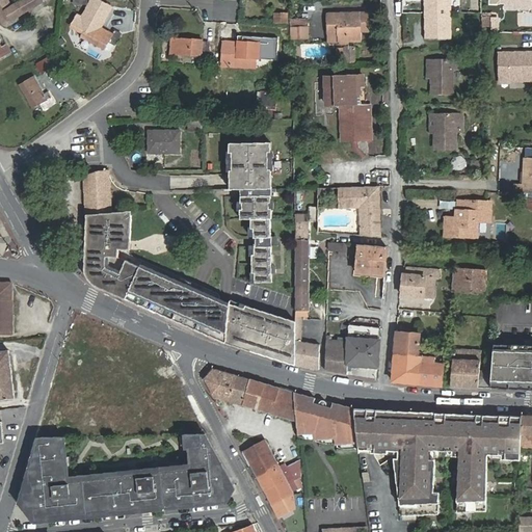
[(21,0),(10,6),(6,0),(2,0),(0,1),(0,19),(3,25),(44,0),(21,0)]
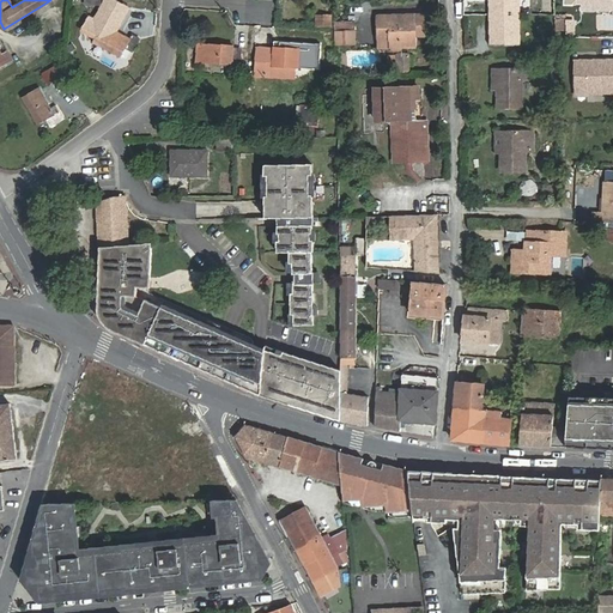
[(490,0),(492,46),(519,44),(517,0),(490,0)]
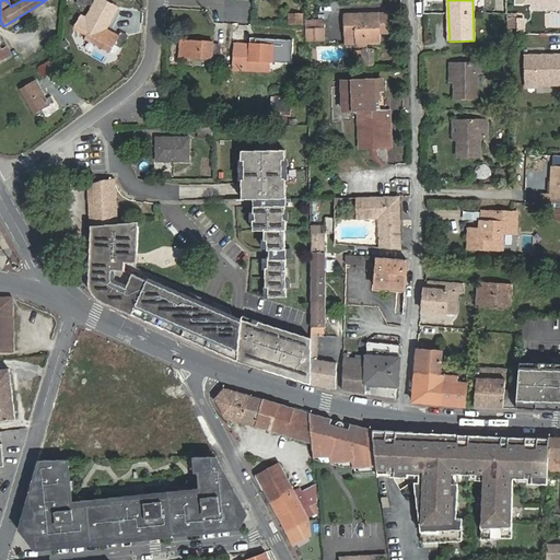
[(559,0),(514,0),(515,3),(529,3),(529,11),(559,10),(559,0)]
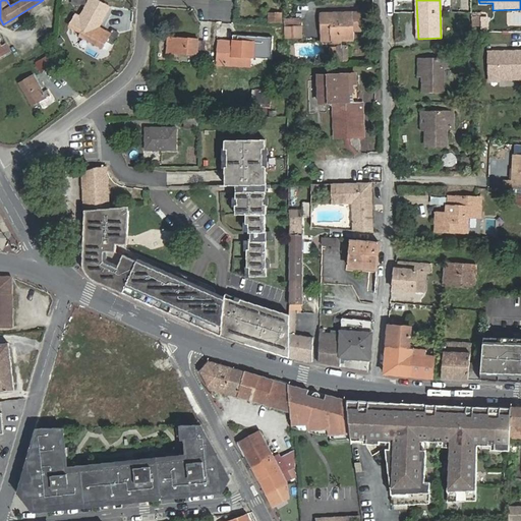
[(268,13),(268,22),(282,22),(282,13),(268,13)]
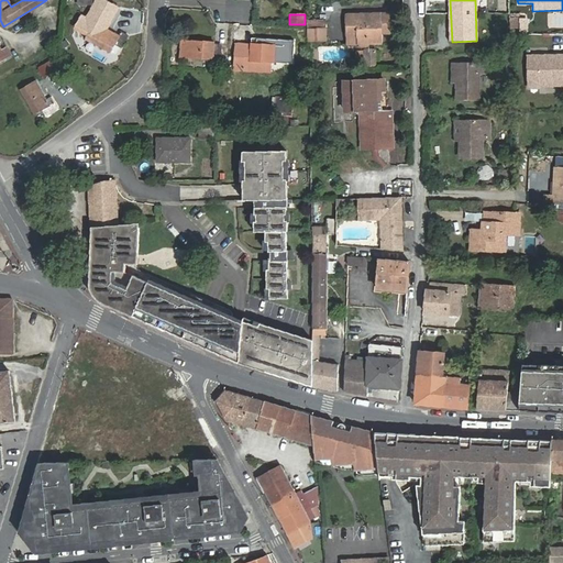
[(341,46),(376,45),(376,35),(386,35),(385,14),(352,14),(352,30),(341,30),(341,46)]
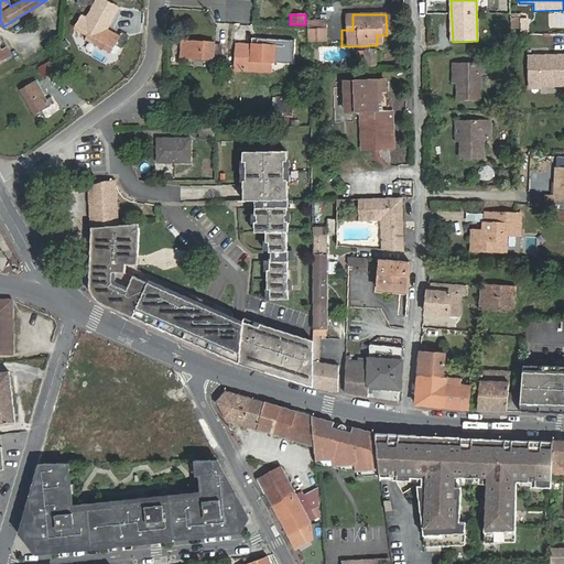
[(119,36),(93,22),(85,38),(111,52),(116,44),(122,47),(128,35),(121,32),(119,36)]
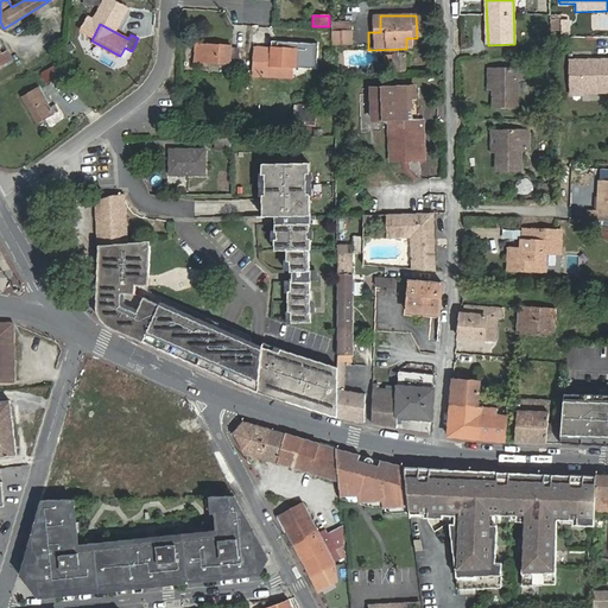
[(334,46),(352,45),(352,30),(334,31),(334,46)]
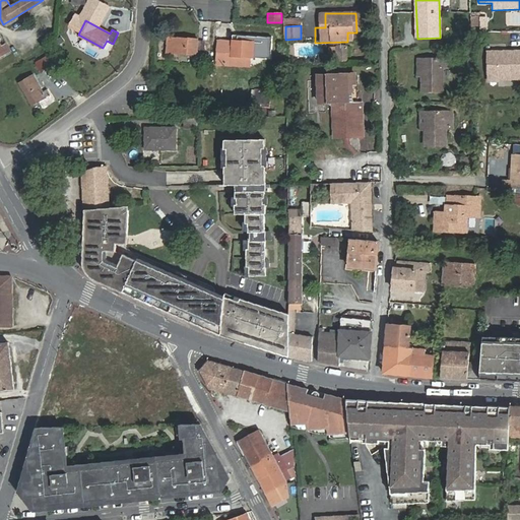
[(198,38),(169,37),(168,53),(195,55),(196,56),(203,56),(204,43),(198,43),(198,38)]
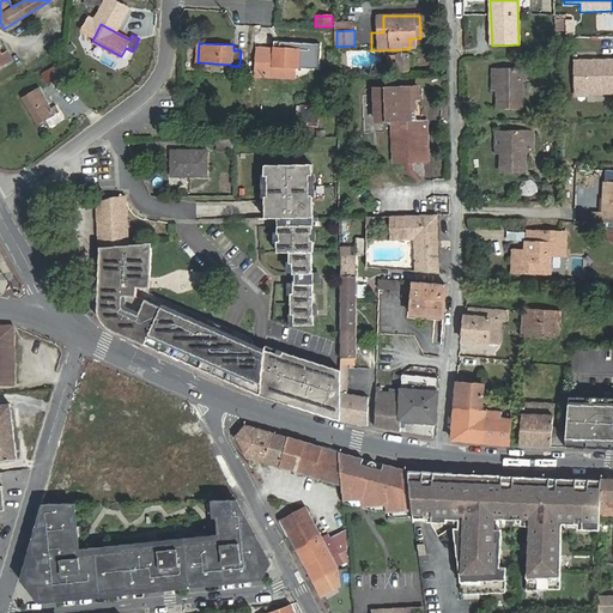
[(274,49),(256,48),(255,79),(296,82),(296,68),(308,68),(308,49),(274,47),(274,49)]
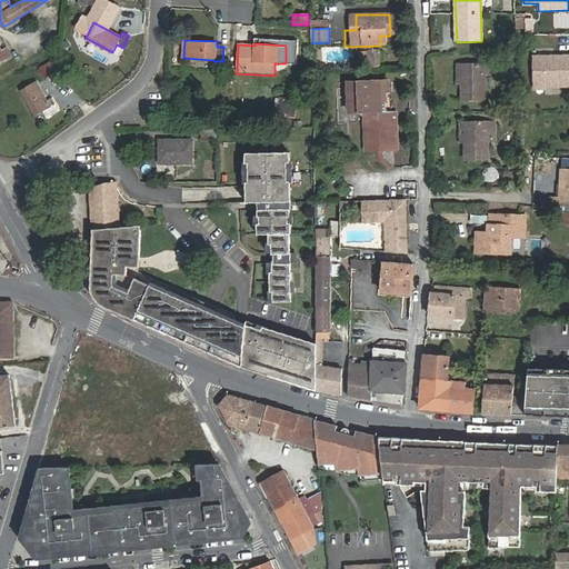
[(0,51),(0,50),(0,62),(5,60),(5,59),(10,56),(5,48),(0,51)]
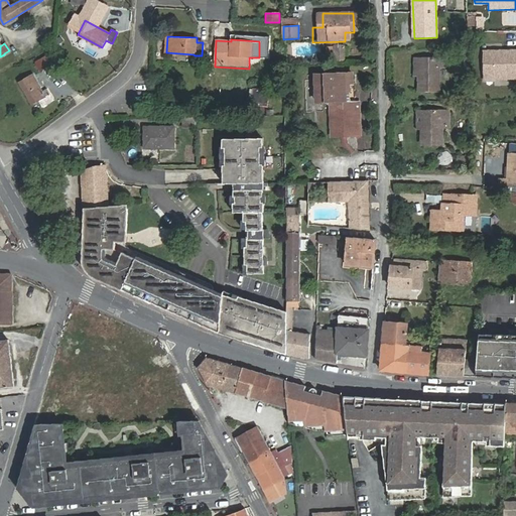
[(423,75),(424,90),(444,90),(444,65),(452,65),(450,56),(419,56),(419,75),(423,75)]
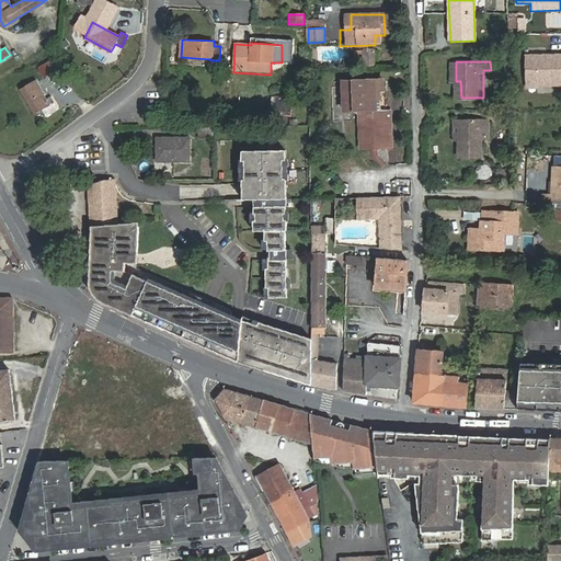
[(354,111),(354,148),(387,148),(386,111),(380,111),(380,92),(371,92),(371,81),(357,81),(357,79),(350,79),(350,82),(339,82),(340,111),(354,111)]
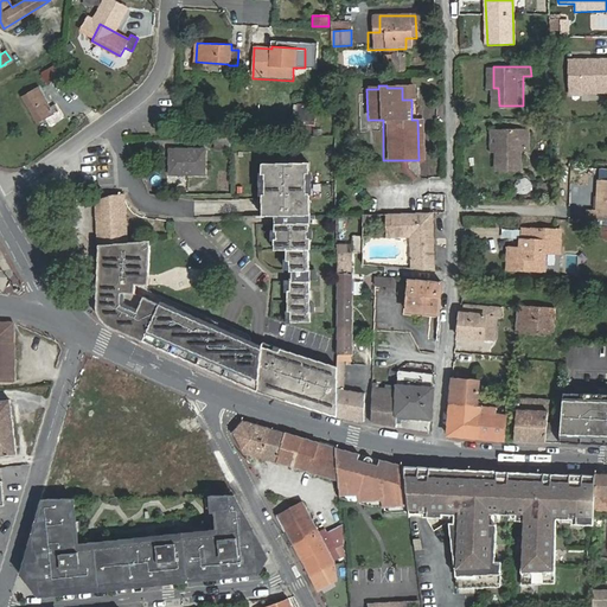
[(55,113),(39,88),(25,96),(40,123),(48,120),(50,126),(63,117),(58,110),(55,113)]
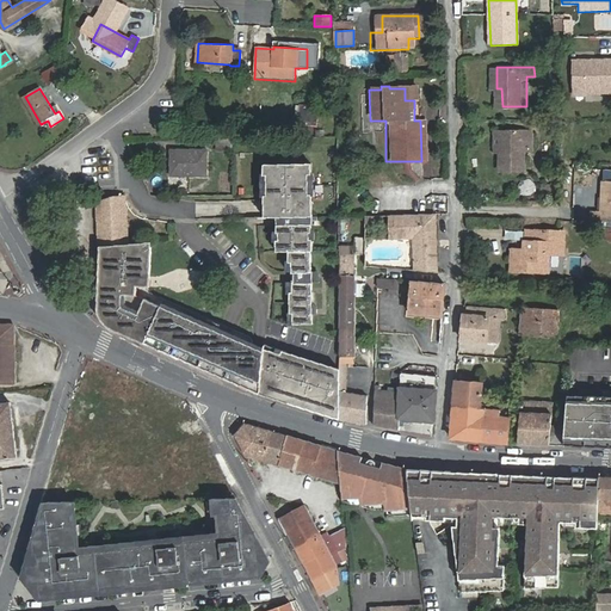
[(319,124),(319,105),(301,105),(300,124),(319,124)]
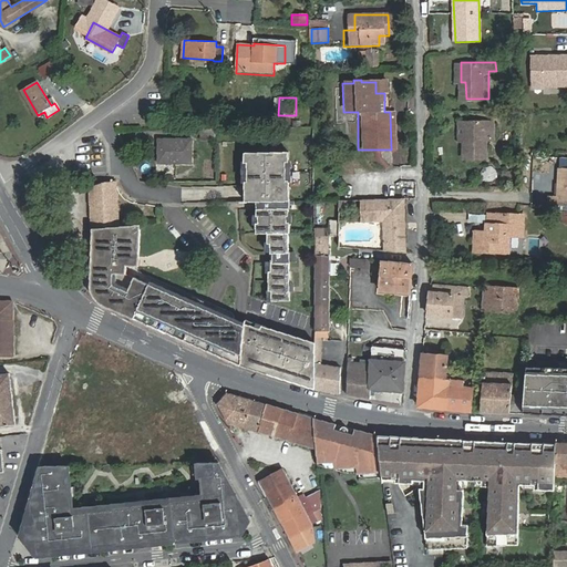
[(468,141),(468,157),(491,157),(491,132),(498,132),(498,122),(463,122),(463,141),(468,141)]
